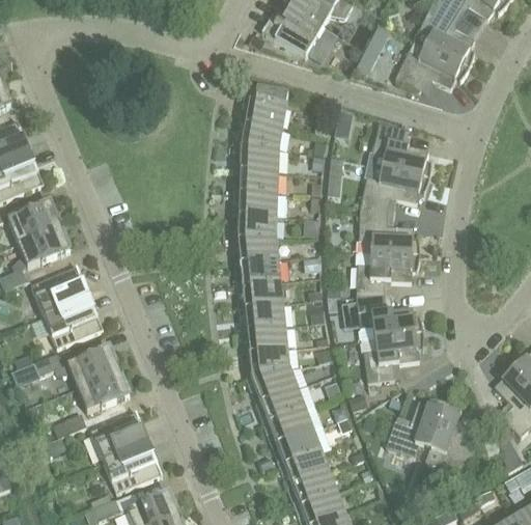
[(287,0),(284,5),(323,27),(330,15),(344,18),(352,5),(342,0),(287,0)]
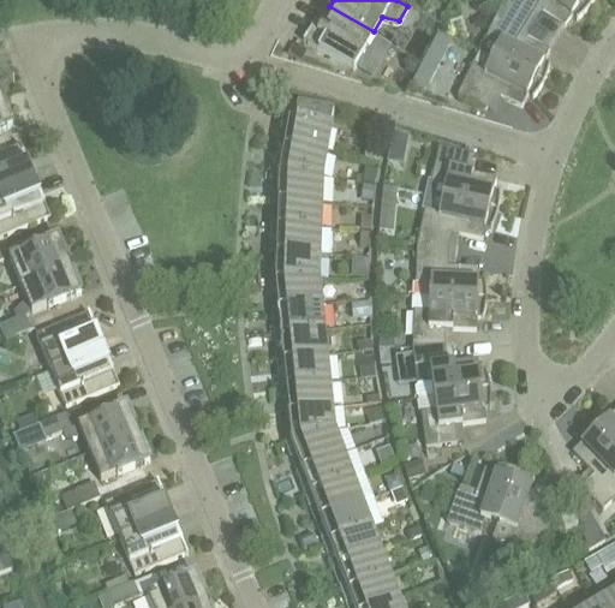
[(493,53),(543,78),(545,72),(548,66),(549,60),(543,59),(549,46),(521,33),(529,17),(502,0),(485,34),(479,47),(493,53)]
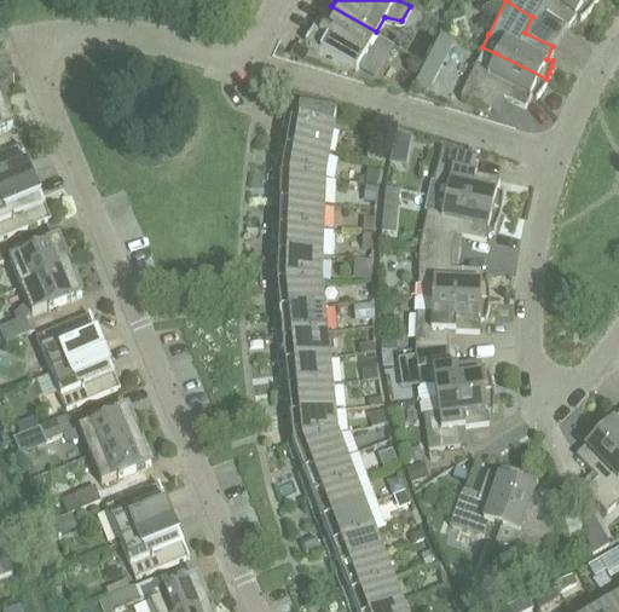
[(505,0),(532,17),(543,4),(567,22),(576,11),(580,16),(584,13),(588,10),(590,6),(594,1),(591,0),(505,0)]
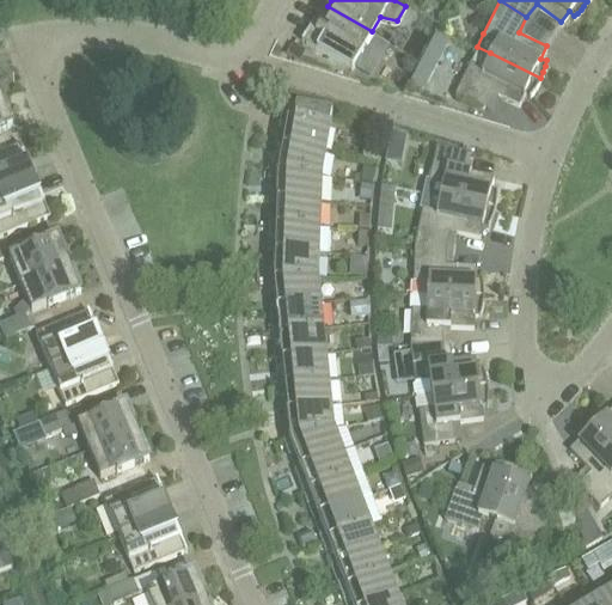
[(310,22),(301,37),(303,37),(353,65),(354,63),(372,74),(391,42),(372,31),(328,6),(320,19),(313,16),(310,22)]
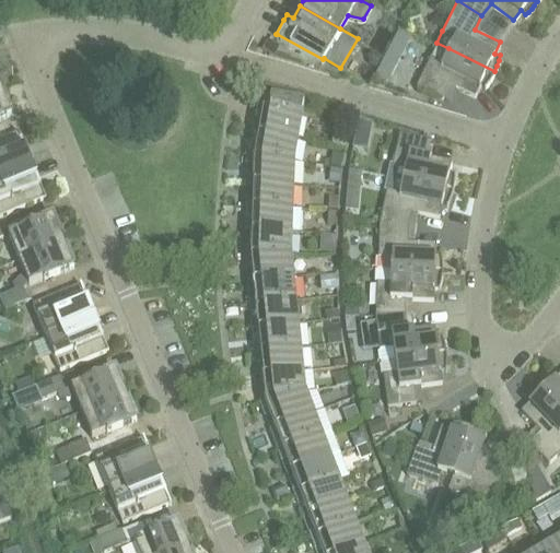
[(279,42),(267,34),(261,45),(273,51),(279,42)]
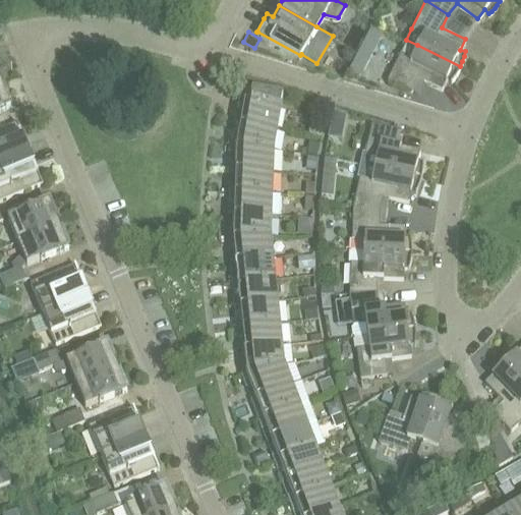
[(460,66),(417,45),(406,40),(387,77),(411,90),(418,75),(442,87),(447,76),(451,80),(454,76),(456,73),(458,70),(460,66)]
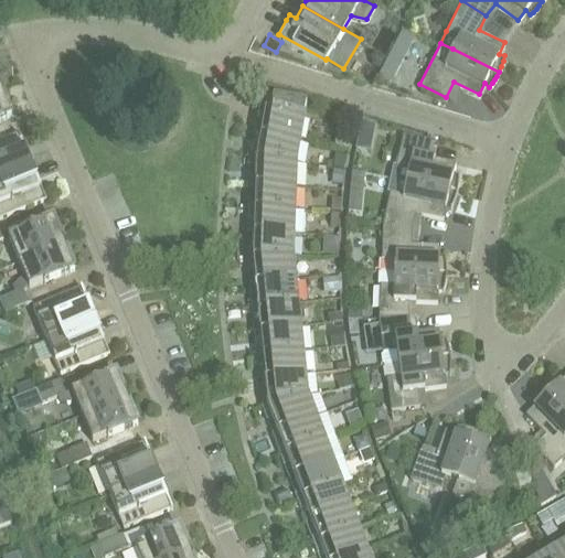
[(373,63),(381,67),(387,54),(374,46),(371,54),(373,63)]
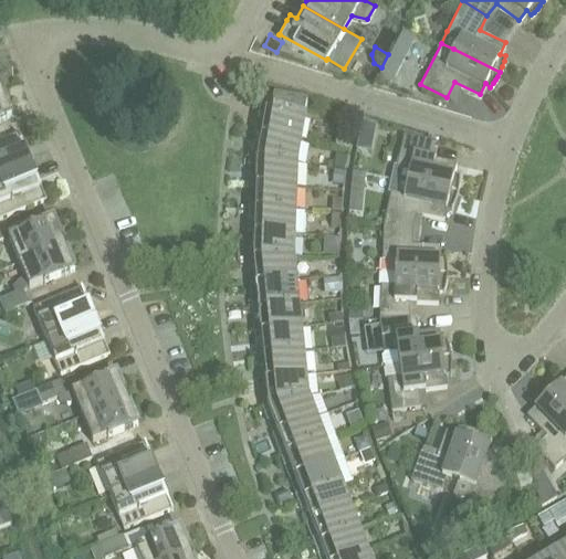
[(0,115),(11,111),(1,85),(0,85),(0,115)]
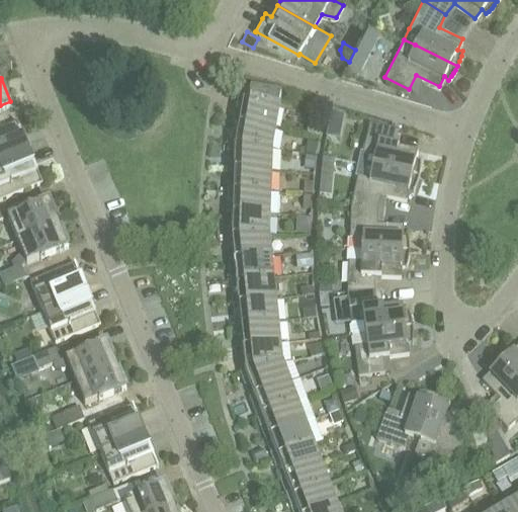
[(238,119),(274,125),(280,91),(241,84),(241,82),(240,82),(233,118),(238,119)]
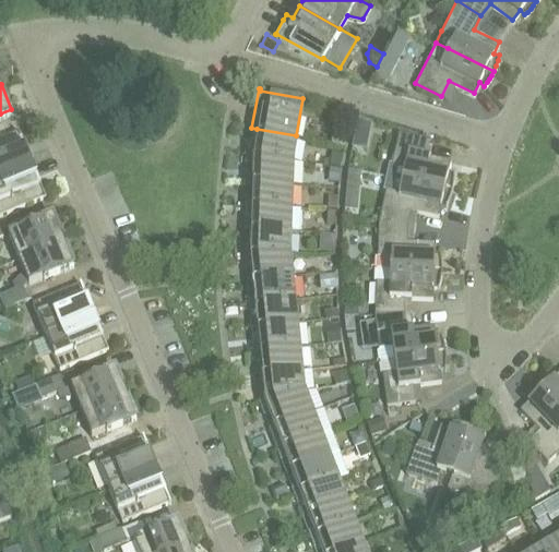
[(358,122),(371,126),(373,115),(360,111),(358,122)]
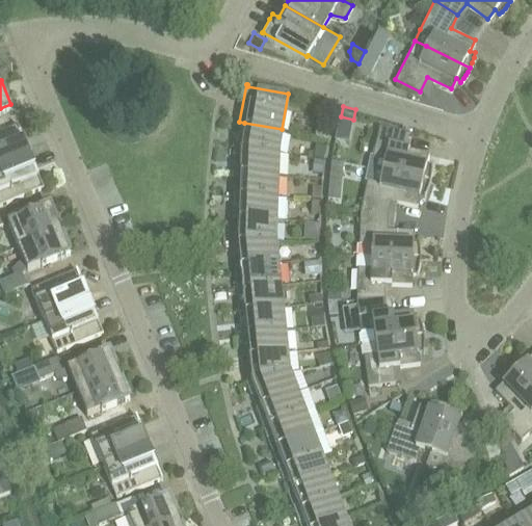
[(330,122),(317,120),(315,133),(328,135),(330,122)]
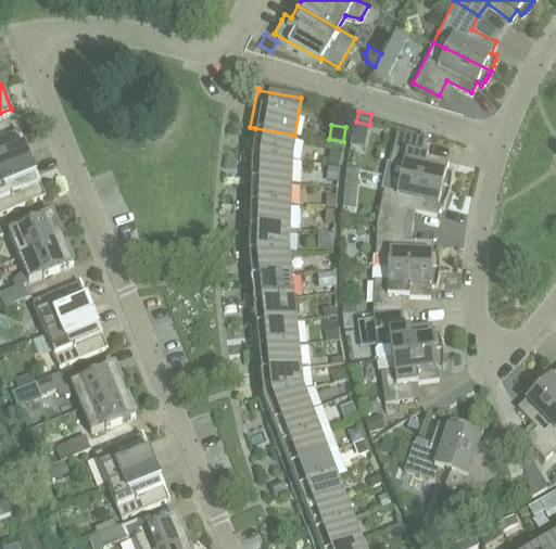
[(0,171),(33,158),(32,158),(17,126),(16,126),(17,127),(0,133),(0,171)]
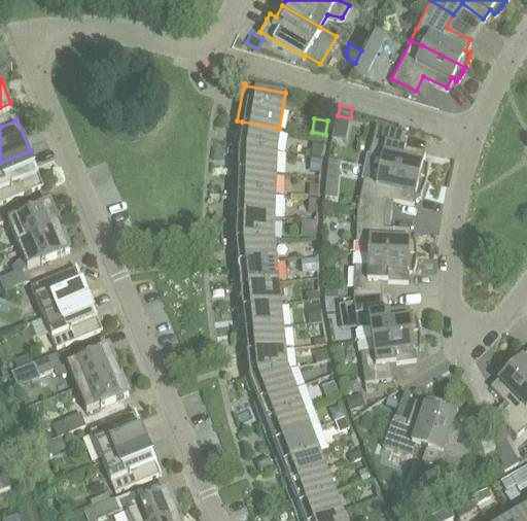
[(275,149),(279,128),(242,122),(240,135),(235,134),(233,144),(275,149)]
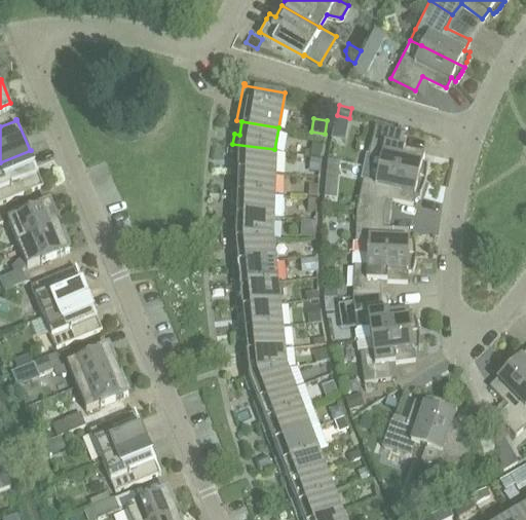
[(366,162),(368,163),(425,177),(426,173),(426,169),(427,164),(427,160),(421,160),(424,149),(398,143),(402,127),(375,122),(366,162)]
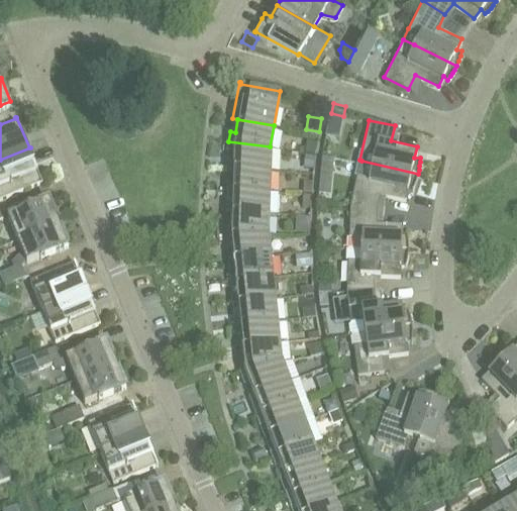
[(270,167),(270,146),(228,141),(228,152),(233,152),(232,166),(270,167)]
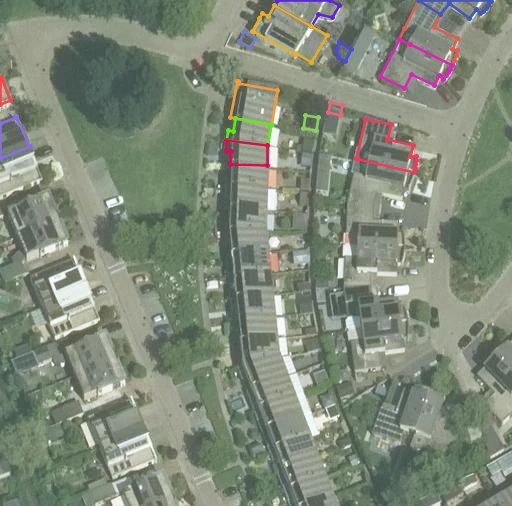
[(30,146),(0,158),(0,194),(40,178),(41,178),(42,178),(29,147),(30,147),(30,146)]
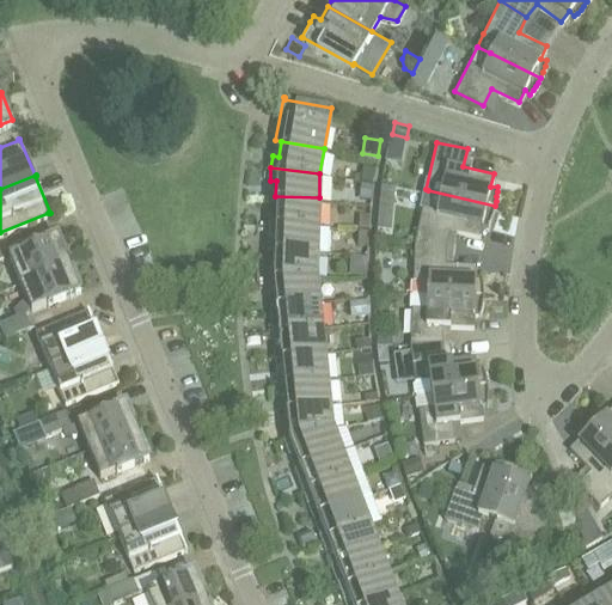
[(494,211),(495,206),(428,190),(426,191),(415,239),(446,244),(450,227),(479,234),(483,221),(489,224),(490,219),(493,215),(494,211)]
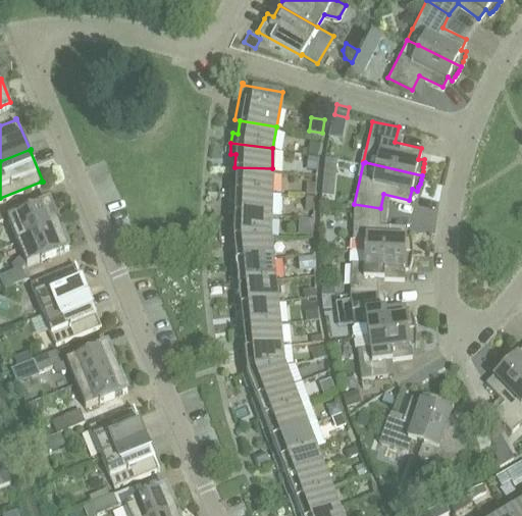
[(271,191),(272,168),(235,167),(235,181),(229,181),(229,190),(271,191)]
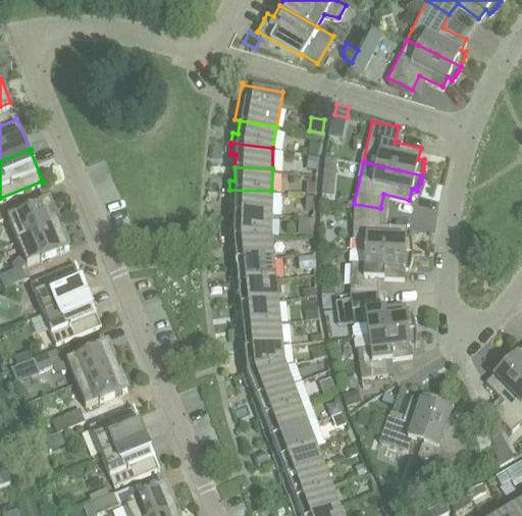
[(233,211),(270,213),(270,208),(281,208),(282,196),(271,195),(271,191),(229,190),(228,198),(233,198),(233,211)]
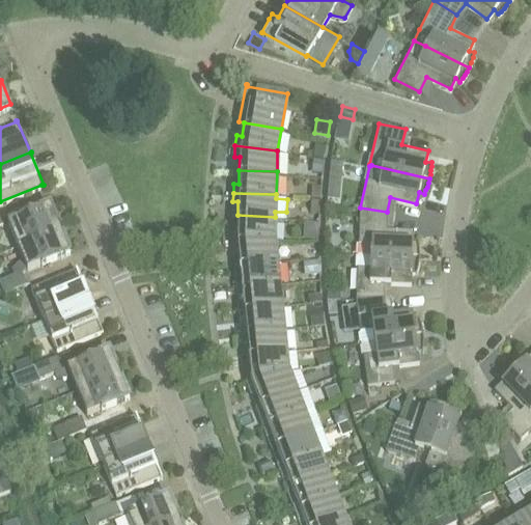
[(310,209),(318,210),(319,196),(310,196),(310,209)]
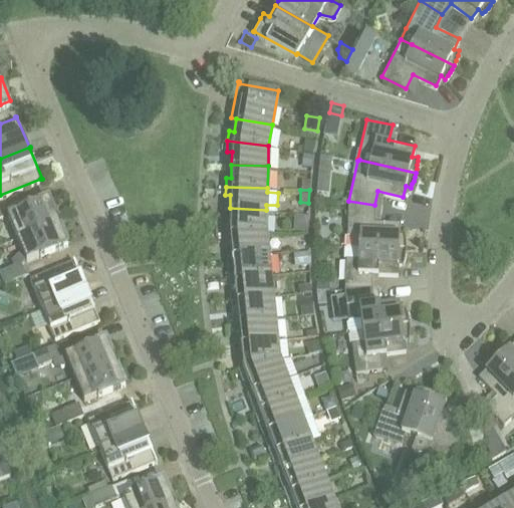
[(7,211),(17,235),(58,218),(48,194),(21,206),(20,204),(19,204),(20,206),(7,211)]
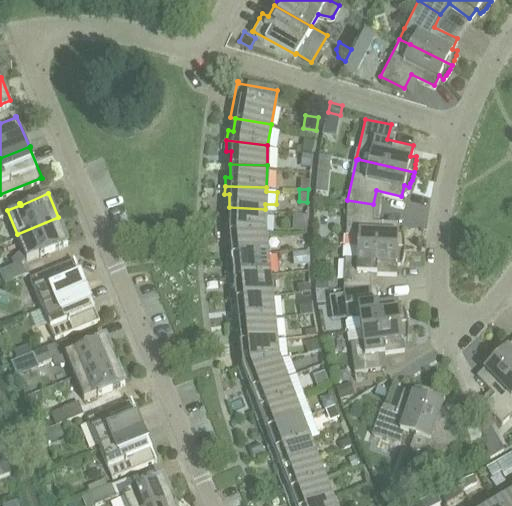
[(347,243),(405,246),(405,242),(404,238),(404,234),(403,230),(398,230),(398,219),(372,218),(373,204),(347,200),(345,241),(347,243)]
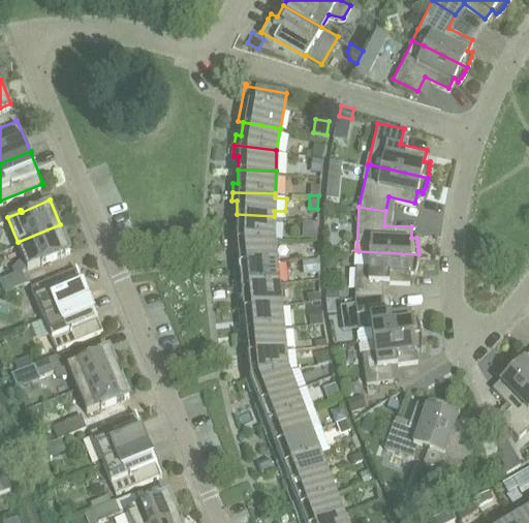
[(273,237),(274,216),(237,214),(236,227),(230,227),(230,239),(273,237)]
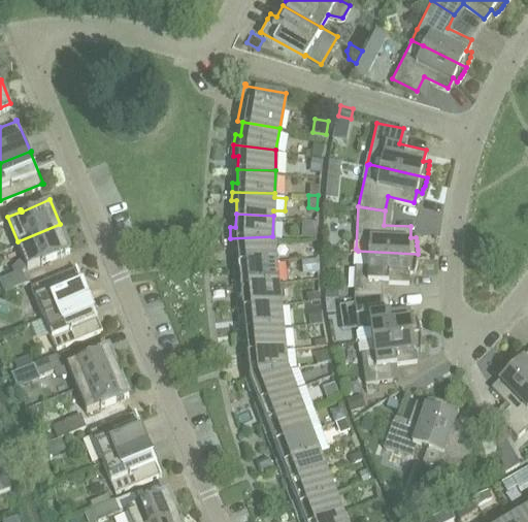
[(60,224),(18,241),(23,254),(11,264),(13,269),(0,274),(0,279),(4,289),(27,280),(22,267),(40,260),(41,261),(42,261),(41,259),(69,248),(60,224)]
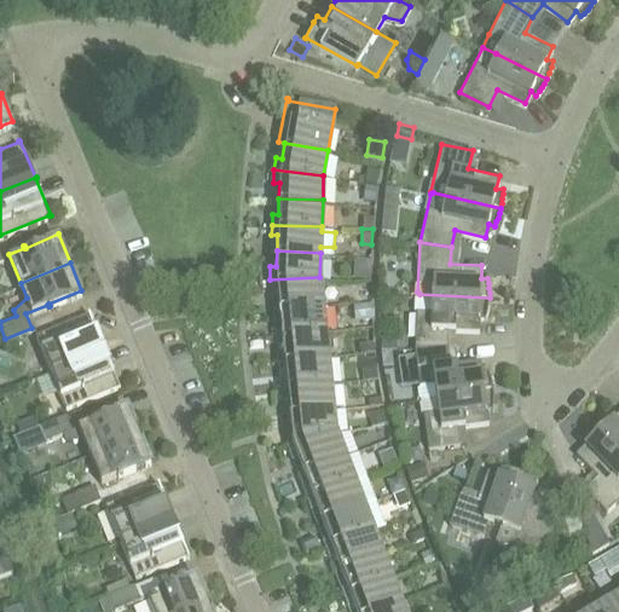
[(319,277),(270,279),(271,292),(277,292),(278,307),(322,302),(319,277)]
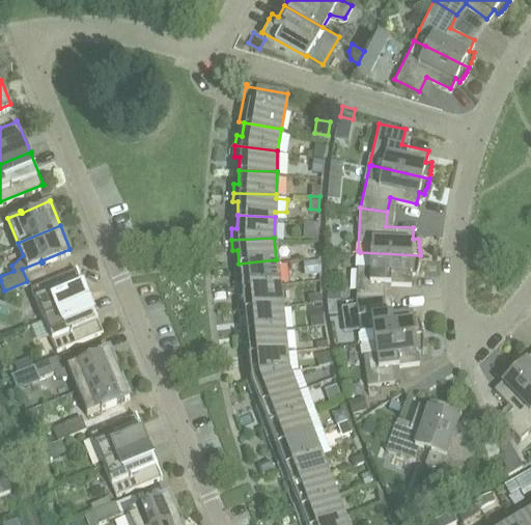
[(419,259),(420,255),(360,252),(358,253),(356,297),(384,295),(384,280),(411,281),(412,270),(417,272),(418,268),(419,264),(419,259)]
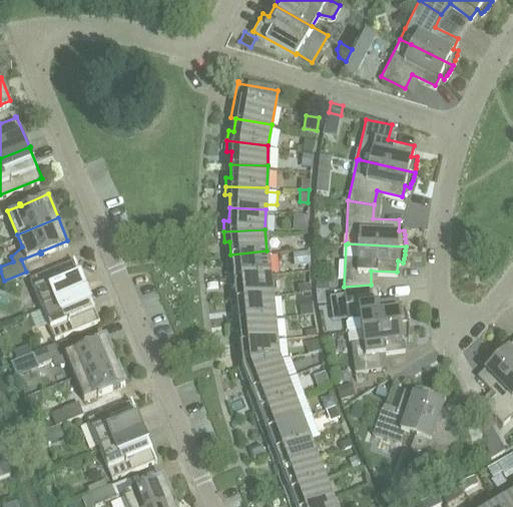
[(301,261),(309,261),(307,248),(299,248),(301,261)]
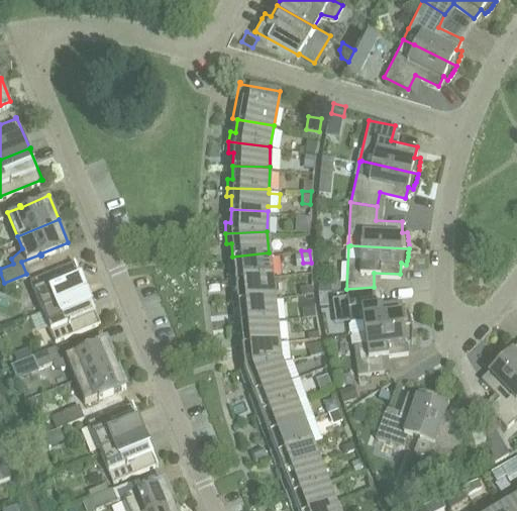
[(269,252),(232,257),(234,270),(229,270),(230,279),(271,275),(269,252)]
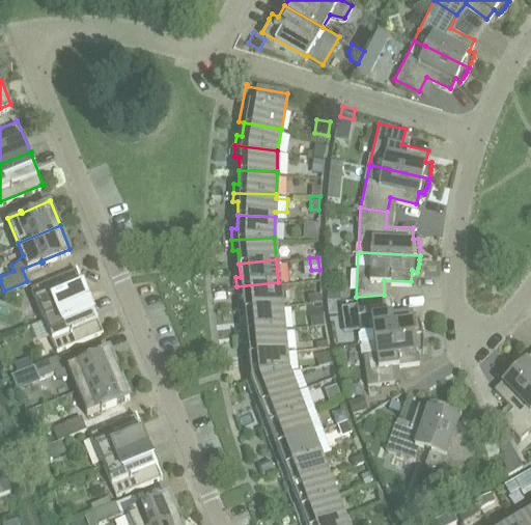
[(31,285),(44,316),(90,297),(89,297),(77,266),(75,266),(76,267),(31,285)]
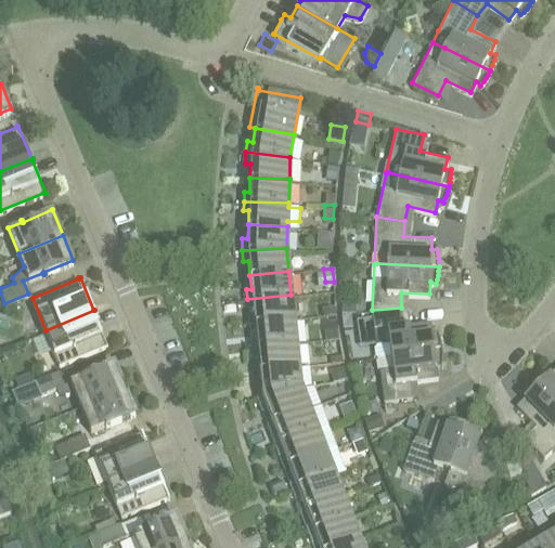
[(255,322),(294,317),(291,295),(247,299),(247,308),(254,308),(255,322)]
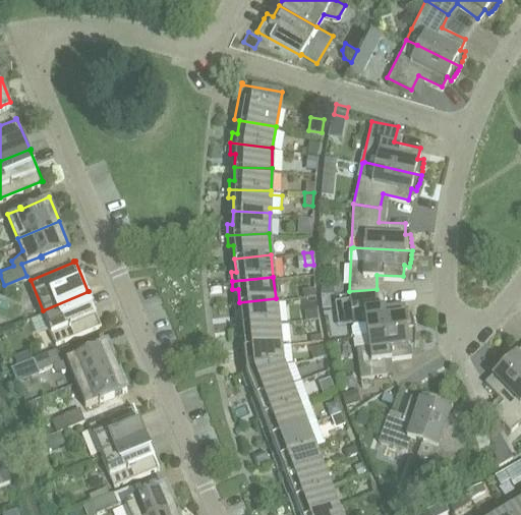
[(378,303),(377,289),(349,291),(354,332),(357,333),(415,326),(414,322),(413,318),(412,313),(411,309),(406,311),(404,300),(378,303)]
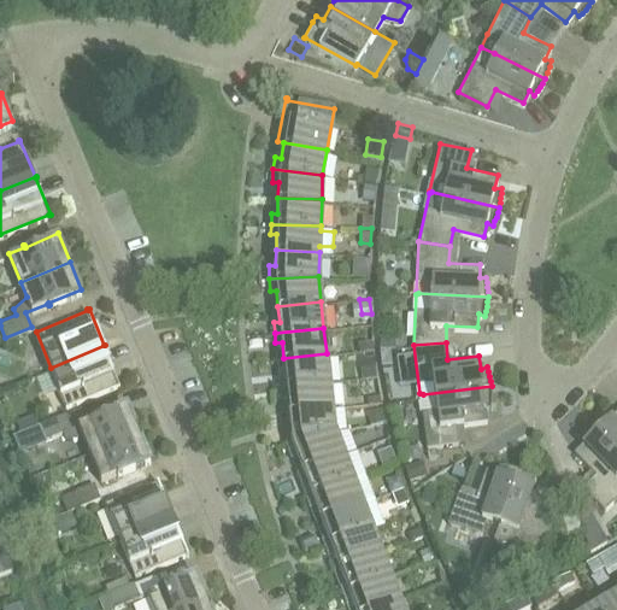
[(106,346),(105,345),(51,368),(65,404),(118,383),(119,383),(105,346),(106,346)]
